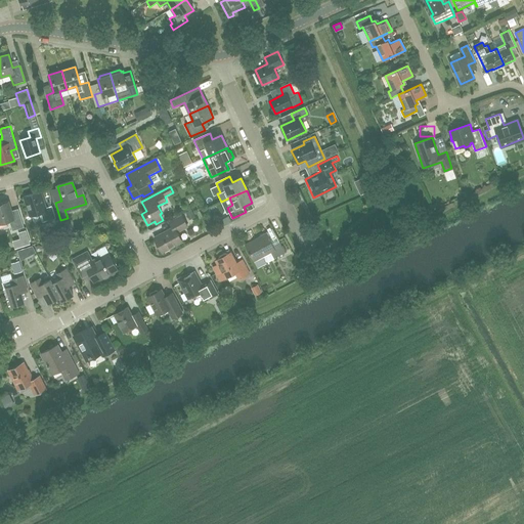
[(31,216),(32,216),(35,224),(43,222),(56,218),(52,206),(45,208),(40,191),(25,197),(31,216)]
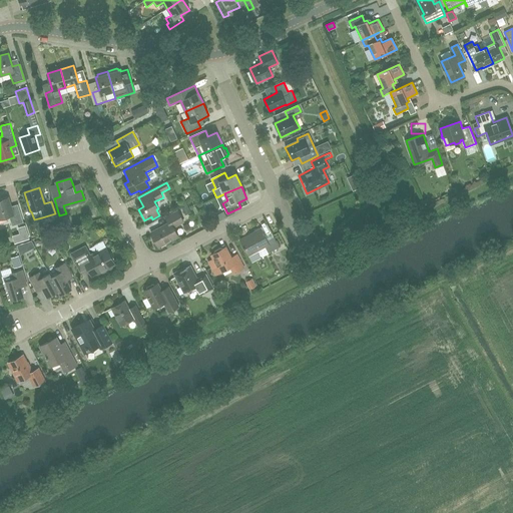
[(12,226),(24,222),(18,204),(12,206),(9,197),(0,199),(0,219),(9,216),(12,226)]
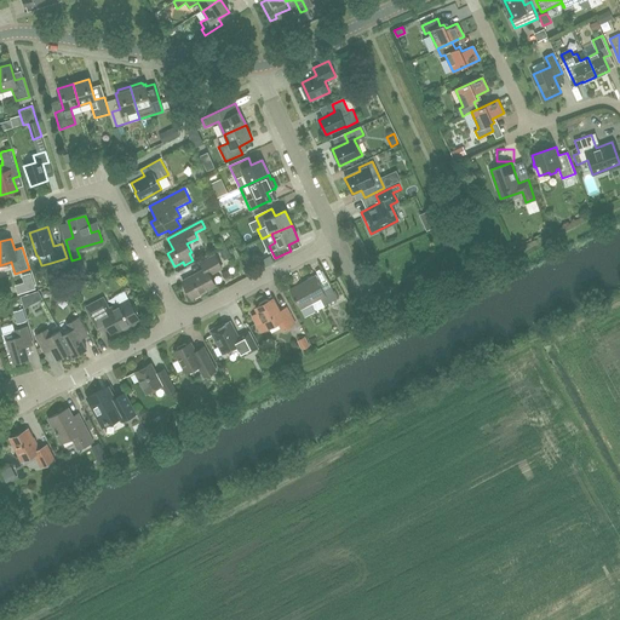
[(227,247),(220,251),(224,260),(231,257),(227,247)]
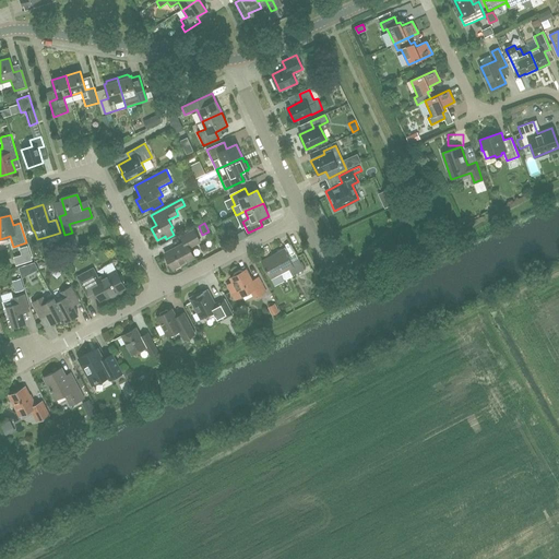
[(189,248),(200,241),(193,230),(181,237),(185,244),(165,253),(173,270),(194,258),(189,248)]
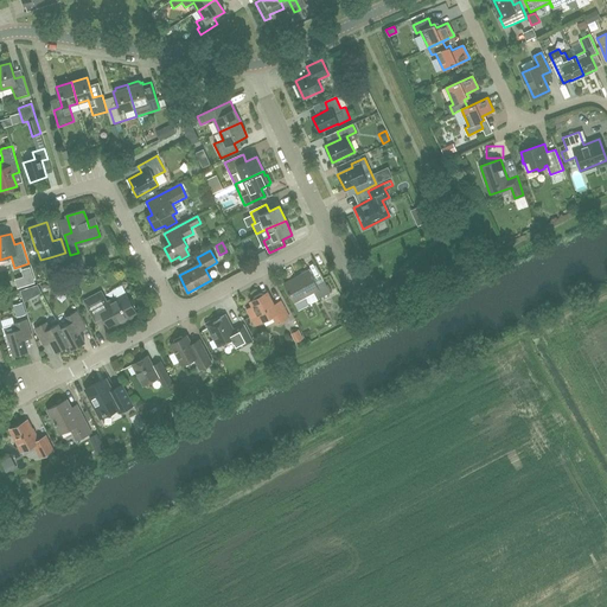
[(74,273),(85,269),(81,255),(69,259),(74,273)]
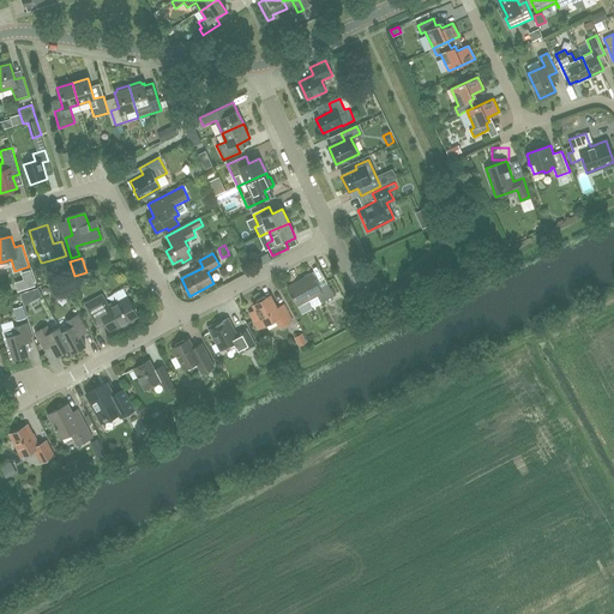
[(301,312),(304,313),(311,308),(321,302),(326,300),(327,302),(332,300),(331,298),(335,296),(326,282),(318,286),(312,274),(288,287),(301,312)]
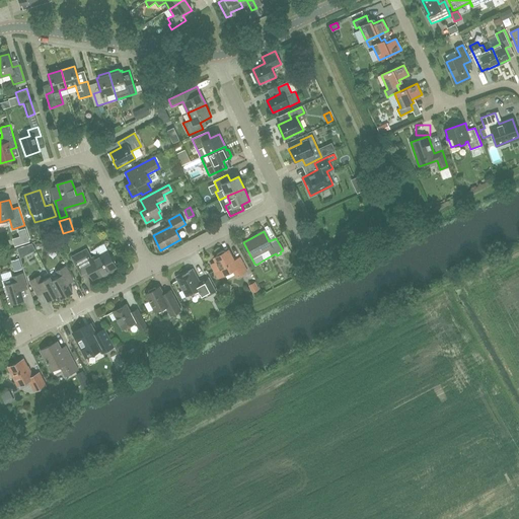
[(86,249),(72,257),(81,276),(89,272),(92,278),(106,271),(107,273),(117,268),(107,250),(91,258),(86,249)]
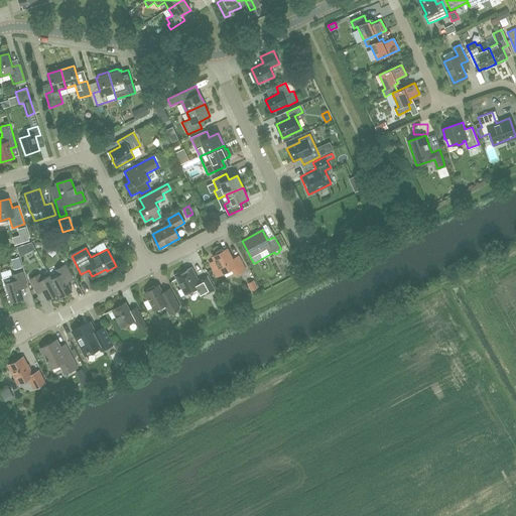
[(216,253),(215,255),(213,256),(215,260),(209,263),(217,277),(222,274),(232,269),(236,275),(245,270),(238,256),(233,259),(227,249),(224,250),(222,249),(216,253)]
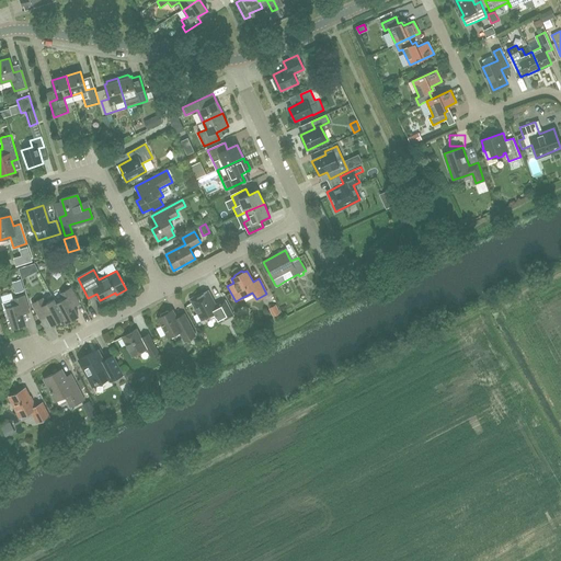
[(12,282),(15,294),(24,290),(21,279),(12,282)]
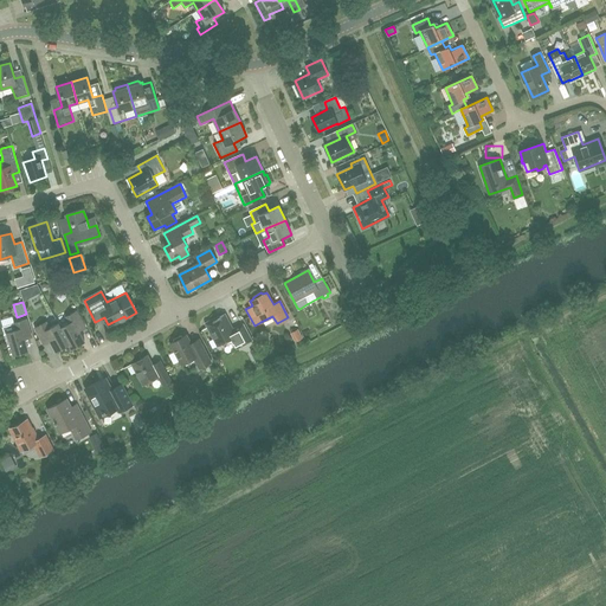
[(60,328),(69,343),(71,348),(85,341),(79,330),(85,328),(77,311),(66,317),(69,323),(60,328)]
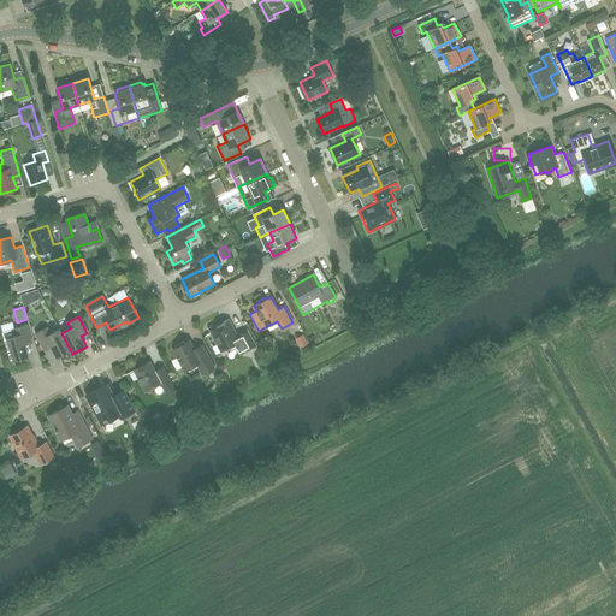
[(241,355),(256,347),(247,330),(236,336),(227,320),(214,327),(215,330),(212,332),(223,351),(235,344),(241,355)]
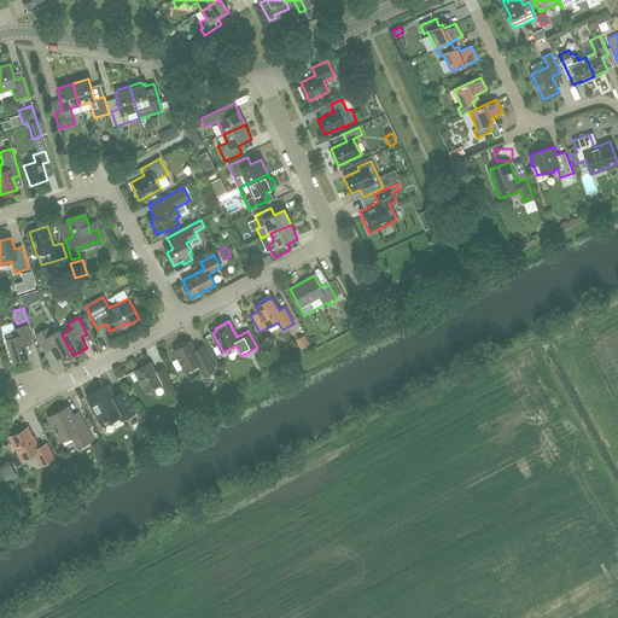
[(25,347),(33,344),(27,326),(15,330),(3,334),(5,340),(7,340),(15,361),(29,357),(25,347)]
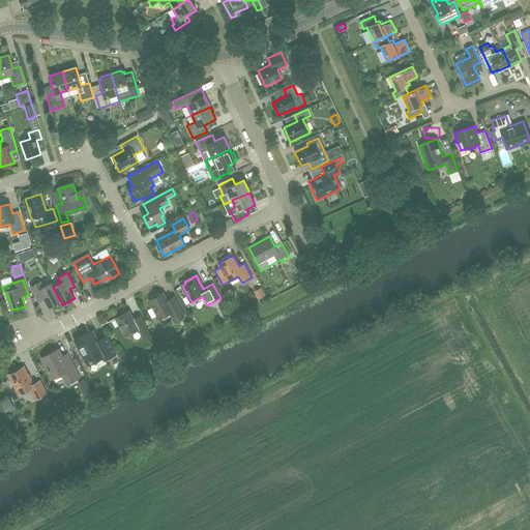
[(49,306),(60,300),(53,287),(51,283),(43,287),(40,282),(31,287),(38,301),(45,298),(49,306)]
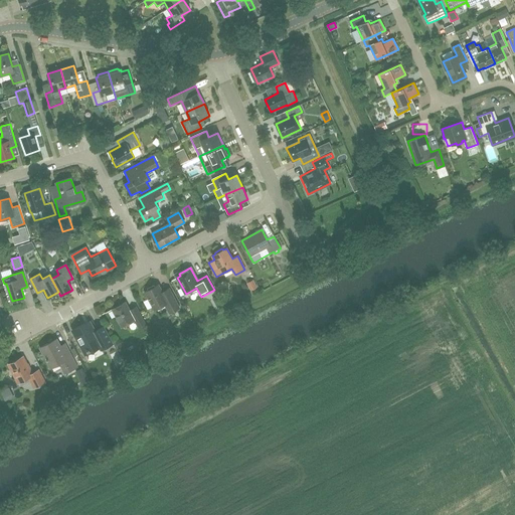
[(250,291),(258,287),(253,279),(246,283),(250,291)]
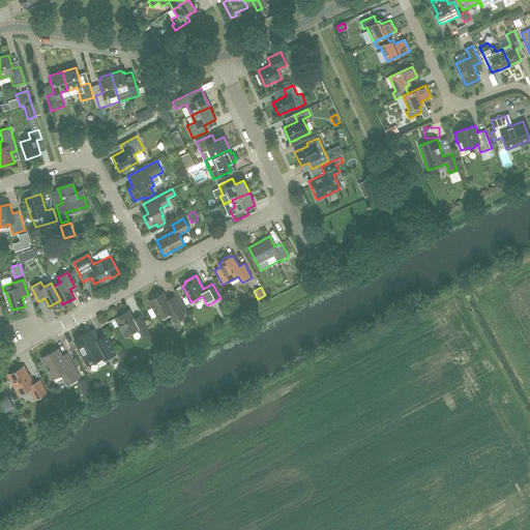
[(167,299),(163,293),(149,300),(153,307),(148,311),(152,318),(157,316),(159,319),(170,313),(175,322),(184,317),(173,296),(167,299)]
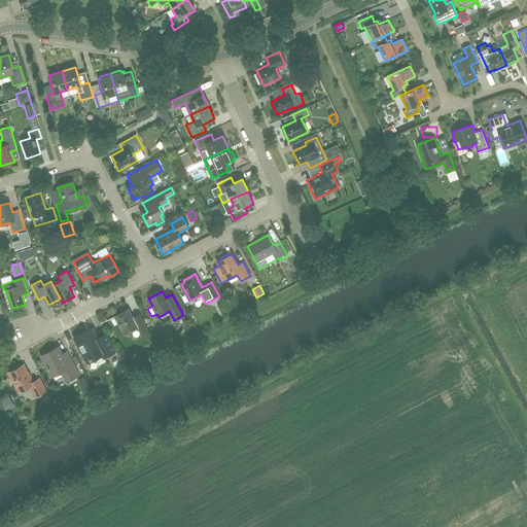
[(142,335),(149,330),(139,313),(132,317),(129,310),(115,317),(125,335),(138,327),(142,335)]
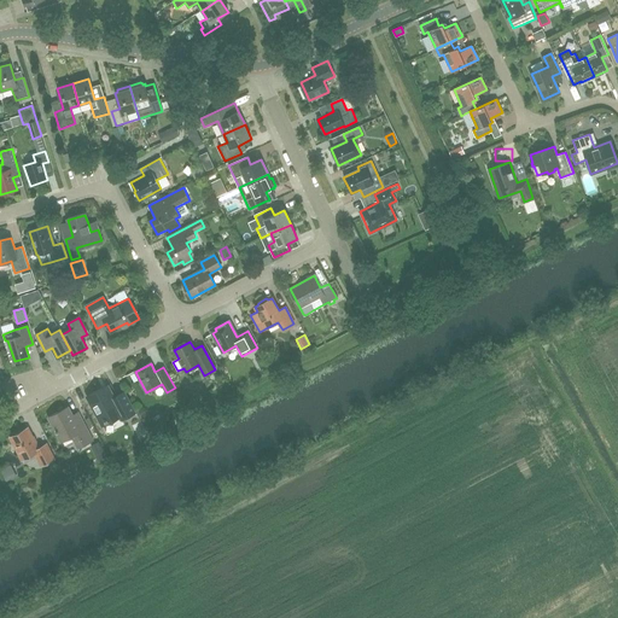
[(114,397),(108,386),(87,397),(101,424),(118,414),(122,420),(135,413),(124,392),(114,397)]
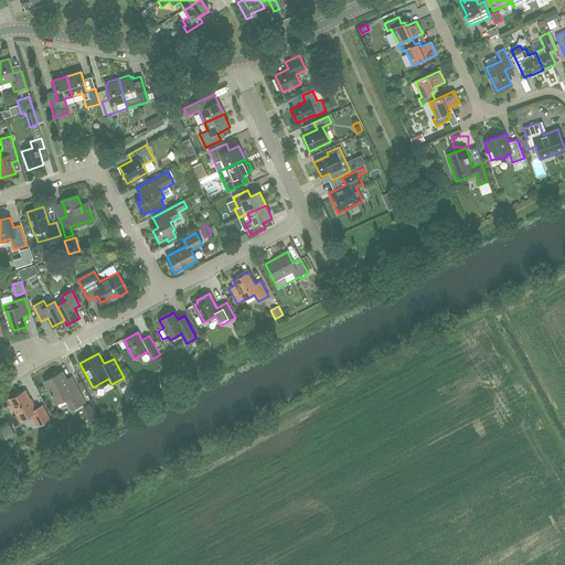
[(75,408),(85,403),(74,382),(67,385),(61,372),(44,382),(56,404),(65,400),(68,405),(72,404),(75,408)]
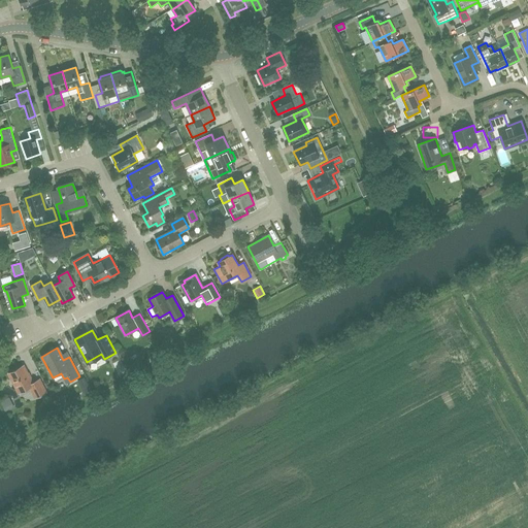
[(111,364),(113,367),(122,363),(120,359),(111,364)]
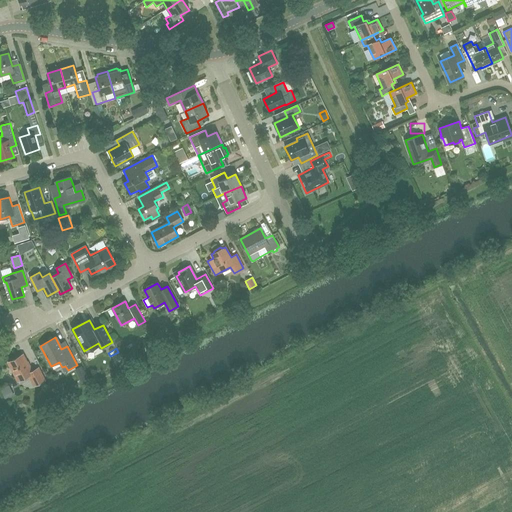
[(35,386),(45,381),(38,369),(32,373),(22,355),(9,363),(19,381),(29,376),(35,386)]
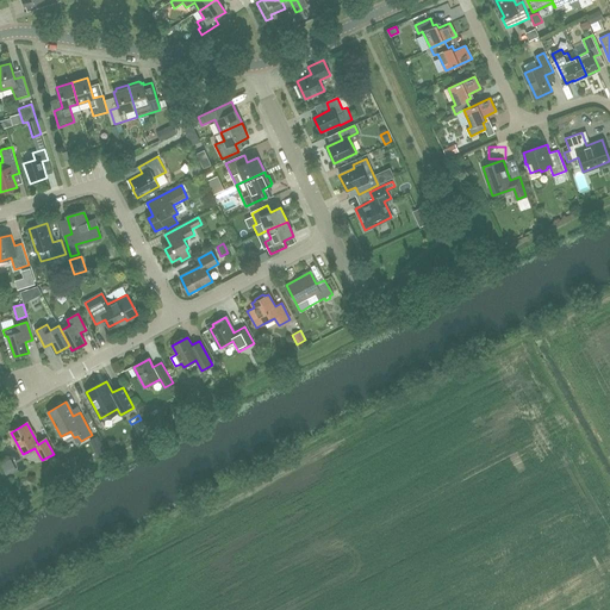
[(0,465),(0,466),(2,472),(5,477),(7,475),(7,477),(17,471),(11,459),(0,465),(1,466),(0,465)]
